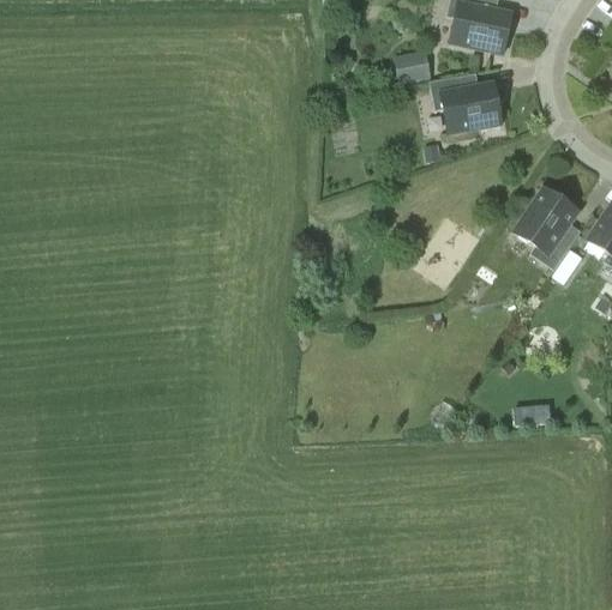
[(503,53),(510,14),(496,12),(498,0),(460,0),(456,19),(451,42),(503,53)]
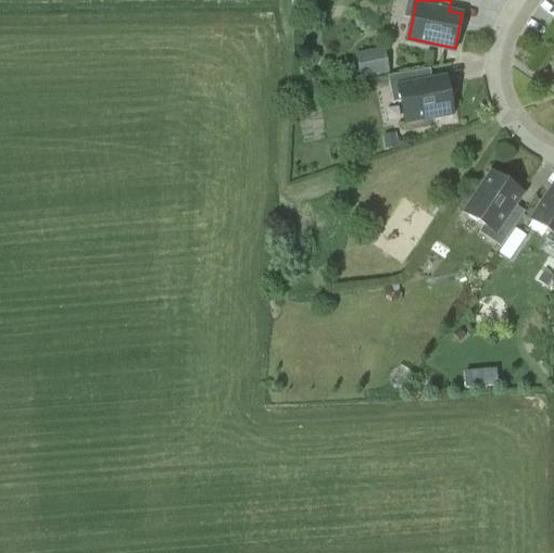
[(363,76),(389,71),(386,52),(360,58),(363,76)]
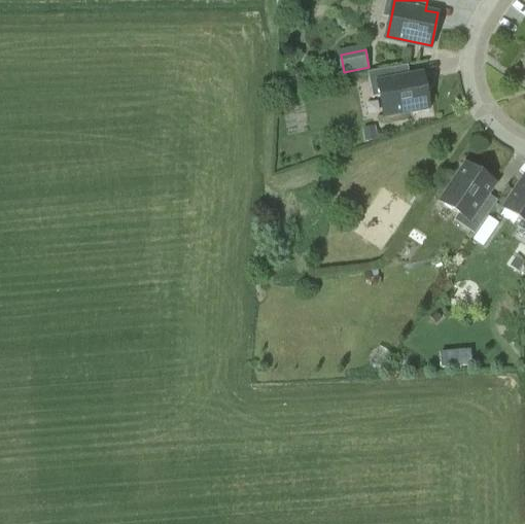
[(377,70),(385,114),(414,108),(414,112),(430,109),(423,73),(411,75),(409,63),(369,71),(369,72),(377,70)]
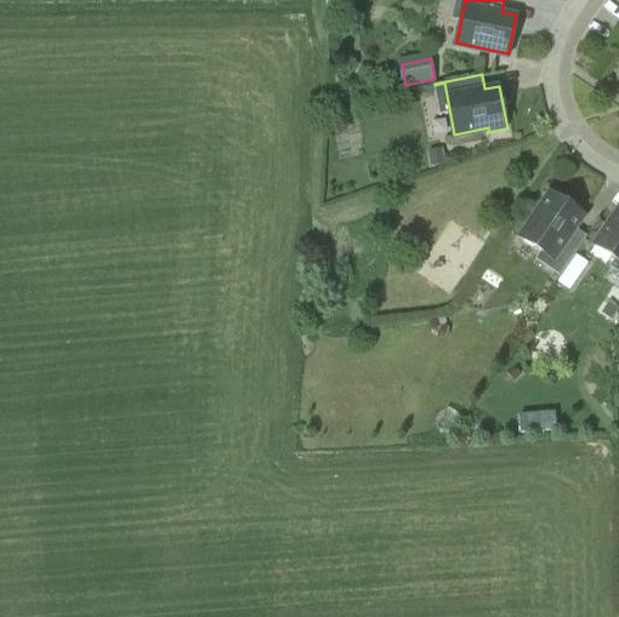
[(444,163),(442,149),(430,152),(432,165),(444,163)]
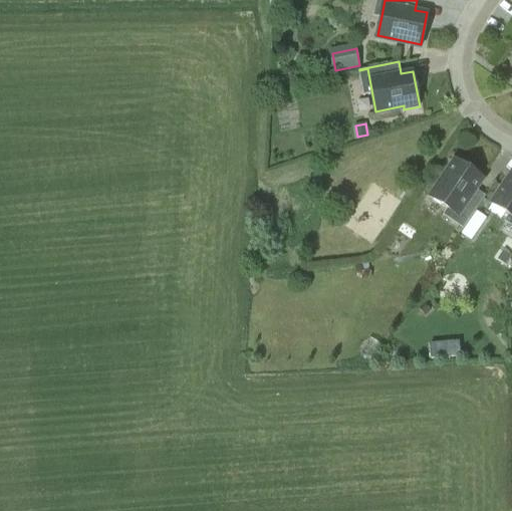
[(464,227),(486,194),(476,187),(483,178),(453,158),(445,170),(448,172),(432,195),(468,219),(463,226),(464,227)]
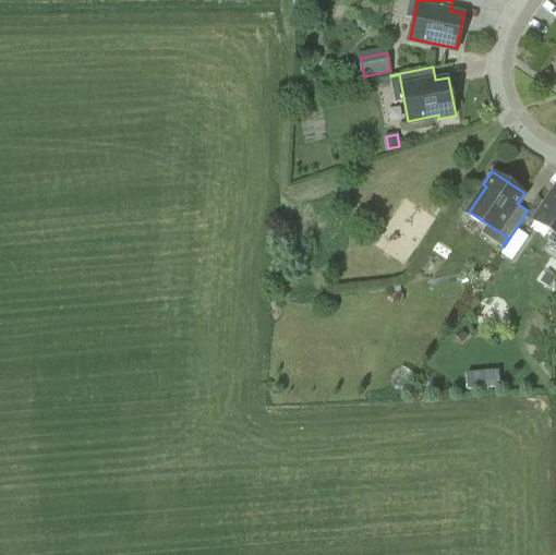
[(555,189),(535,219),(555,232),(555,189)]
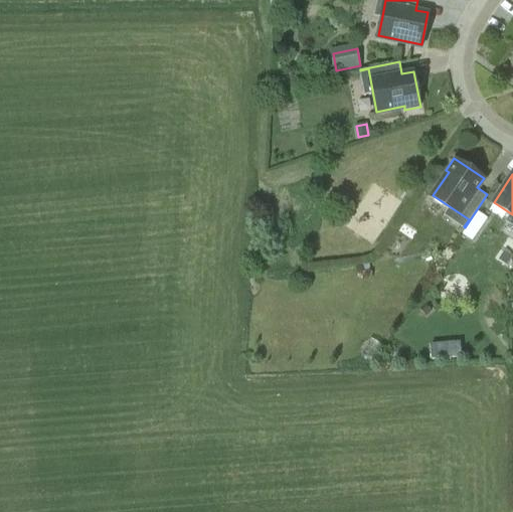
[(488,216),(478,209),(463,232),(473,239),(488,216)]
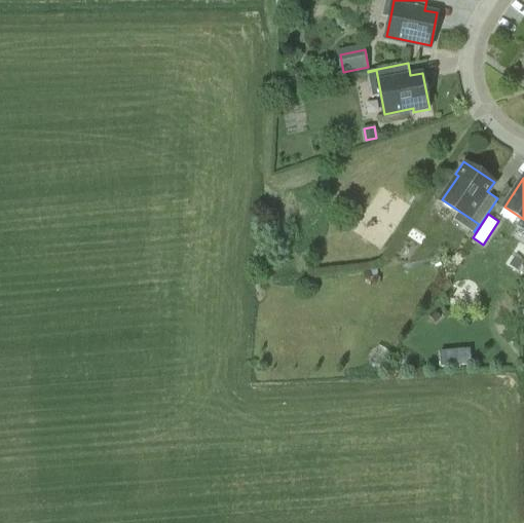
[(510,264),(517,268),(523,259),(516,255),(510,264)]
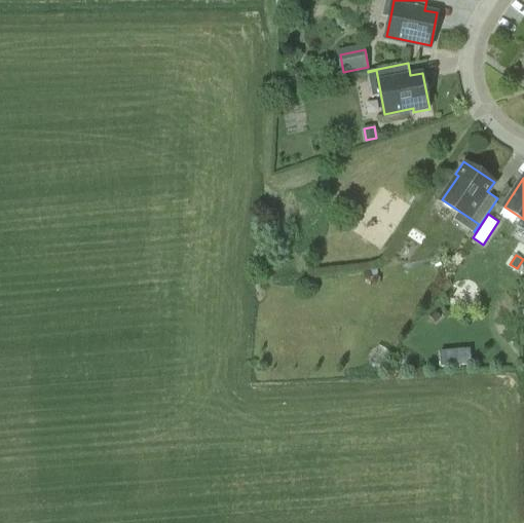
[(473,364),(471,346),(455,348),(457,365),(473,364)]
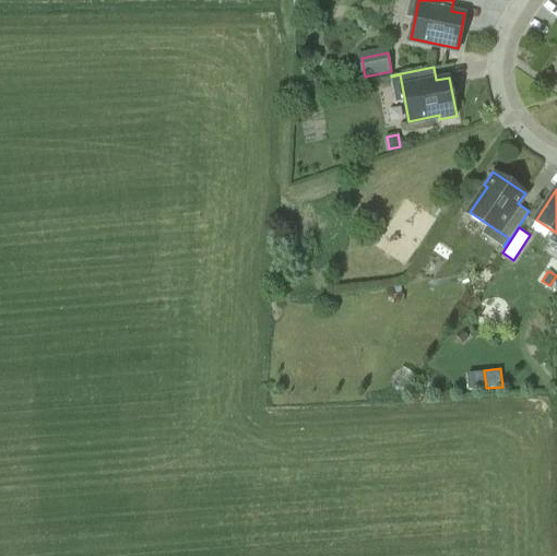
All buildings are outlined.
